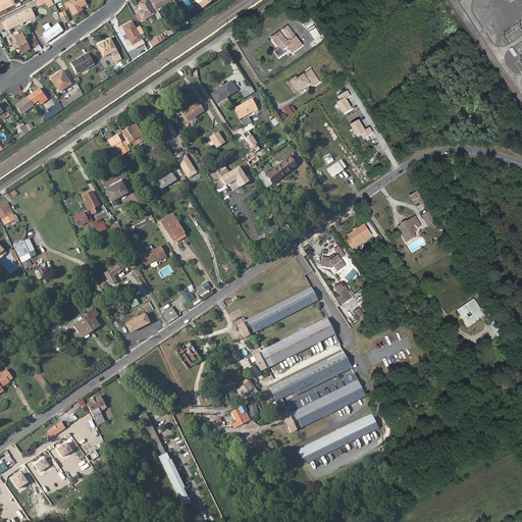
[(19,0),(0,0),(0,8),(1,8),(3,6),(4,8),(19,0)]
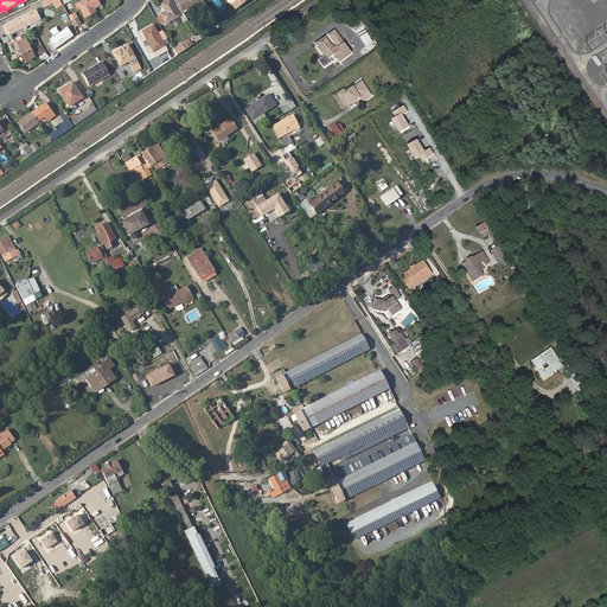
[(81,0),(77,2),(84,16),(95,11),(93,7),(100,4),(97,0),(81,0)]
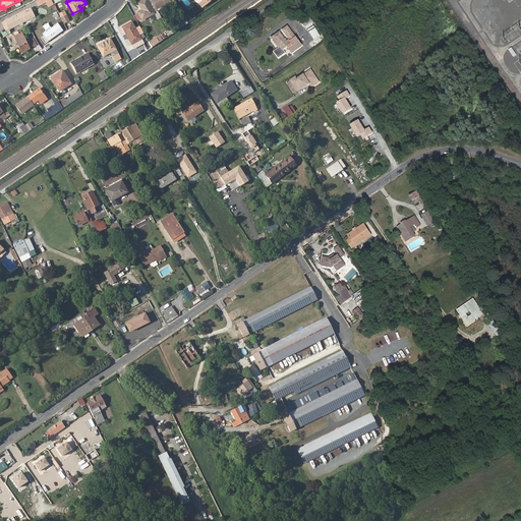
[(140,20),(157,11),(155,7),(153,4),(150,0),(142,0),(137,3),(141,9),(136,12),(140,20)]
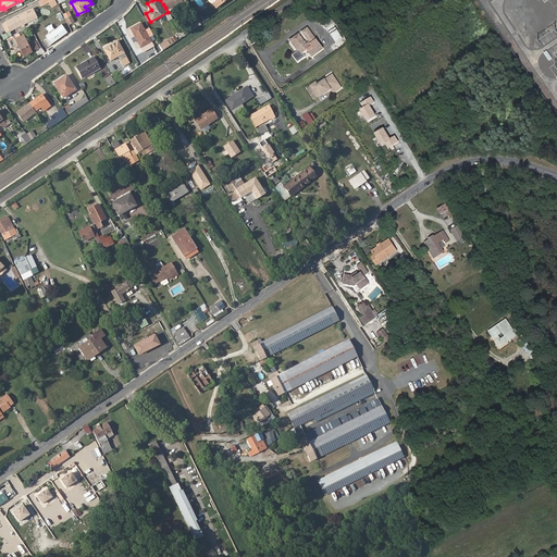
[(13,20),(7,23),(8,25),(10,29),(34,19),(29,10),(13,19),(13,20)]
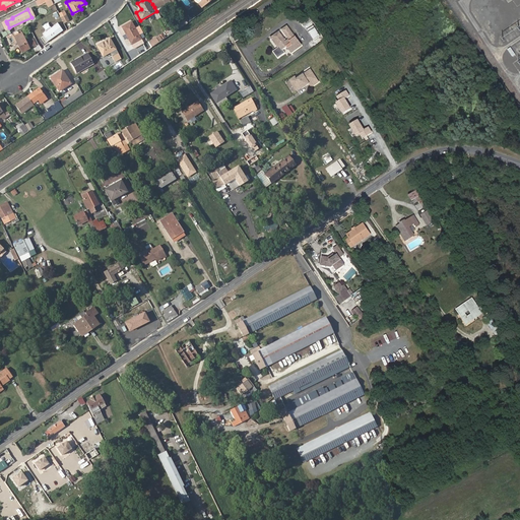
[(66,13),(61,16),(64,22),(70,19),(66,13)]
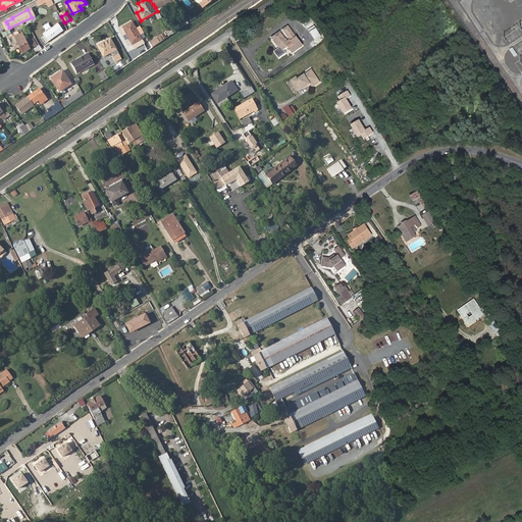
[(121,27),(131,44),(140,39),(131,21),(121,27)]
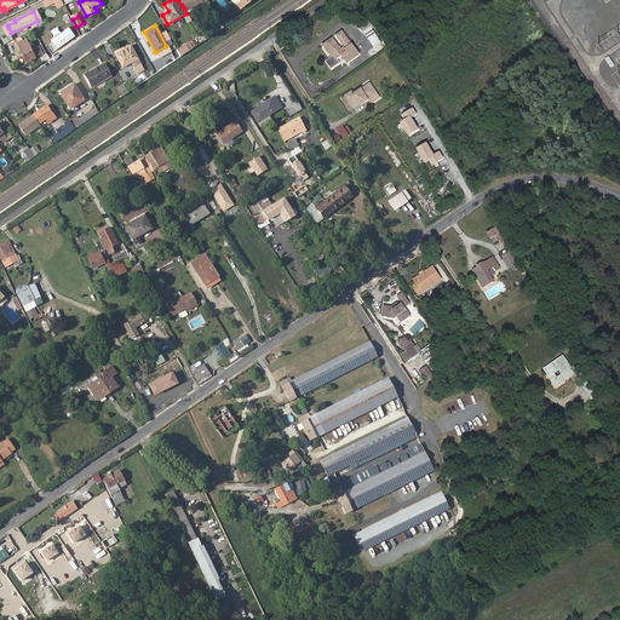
[(371,28),(363,33),(373,49),(380,44),(371,28)]
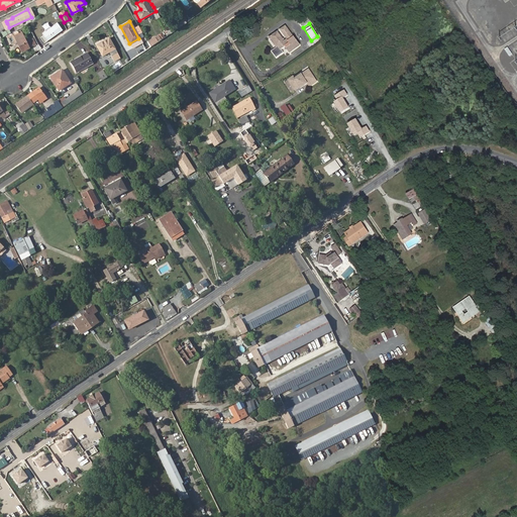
[(286,46),(290,53),(299,46),(295,39),(290,43),(289,41),(294,38),(285,26),(280,30),(287,39),(285,41),(278,31),(271,36),(279,46),(272,52),(276,58),(284,53),(281,49),(286,46)]
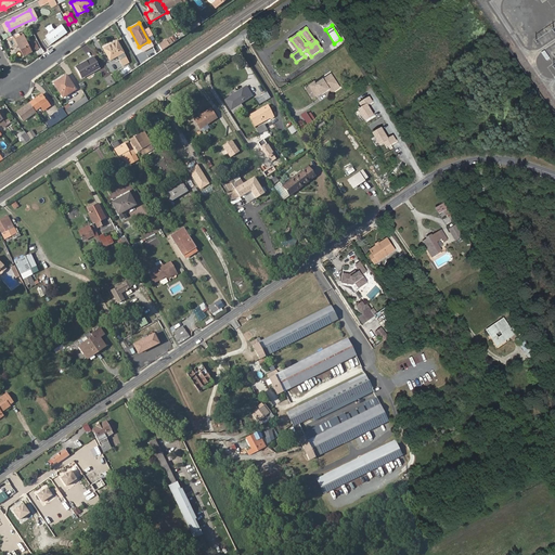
[(39,47),(37,41),(33,42),(31,40),(28,41),(24,34),(15,38),(24,55),(33,51),(33,50),(39,47)]
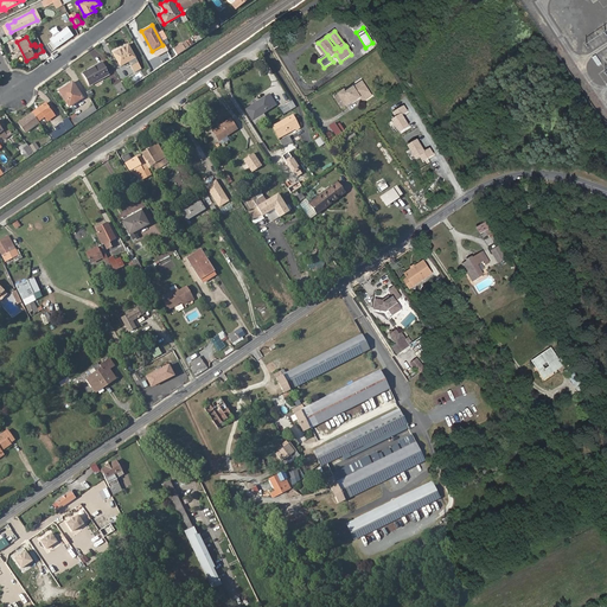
[(190,38),(183,44),(186,49),(193,43),(190,38)]
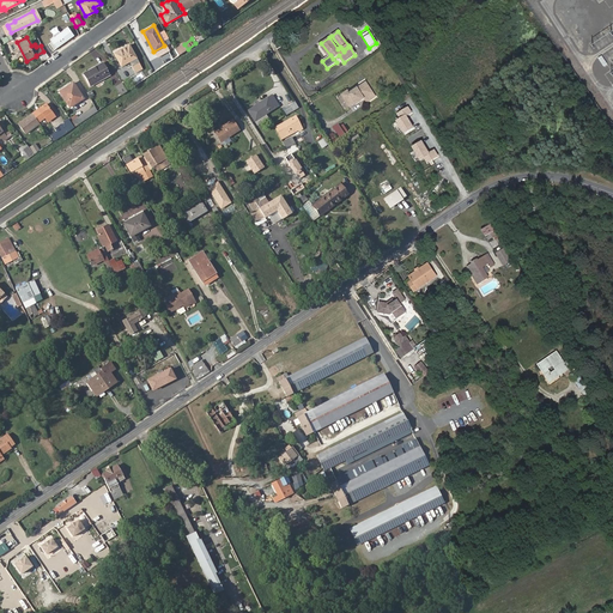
[(180,56),(188,50),(183,43),(175,49),(180,56)]
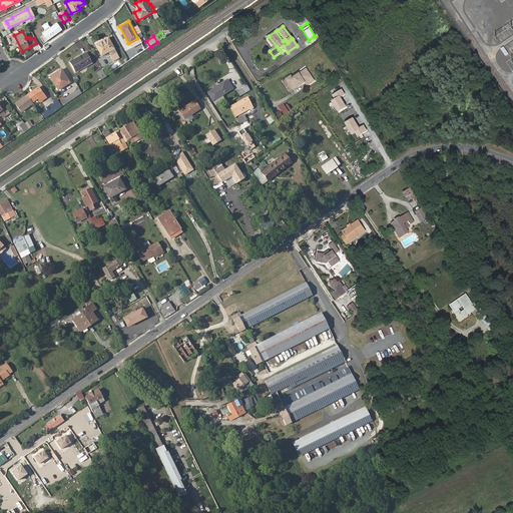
[(269,36),(268,37),(277,46),(269,36)]
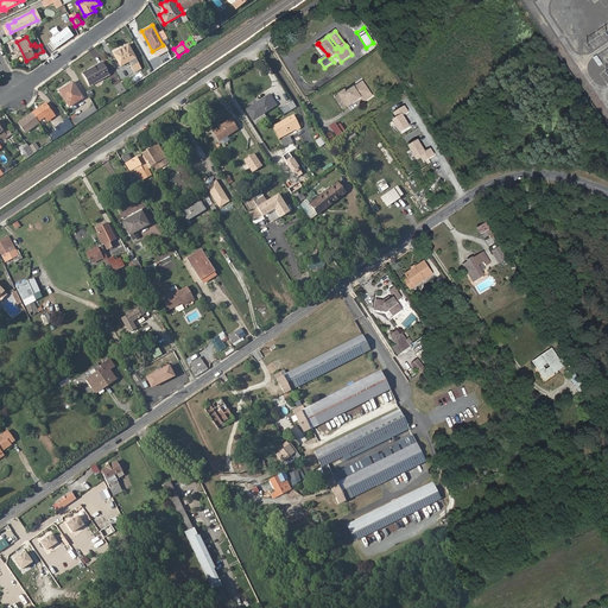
[(112,54),(119,65),(134,58),(127,45),(112,54)]
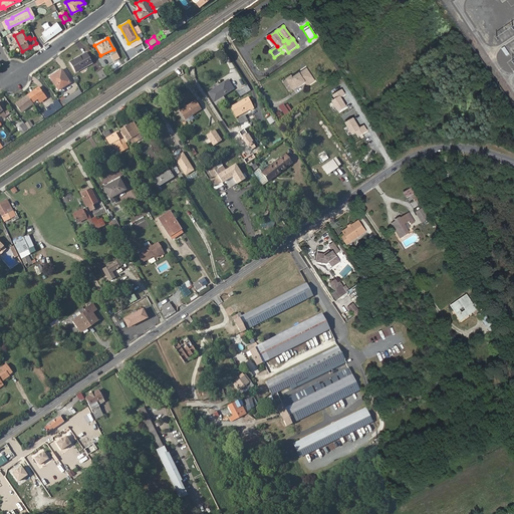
[(109,55),(112,61),(118,58),(115,52),(109,55)]
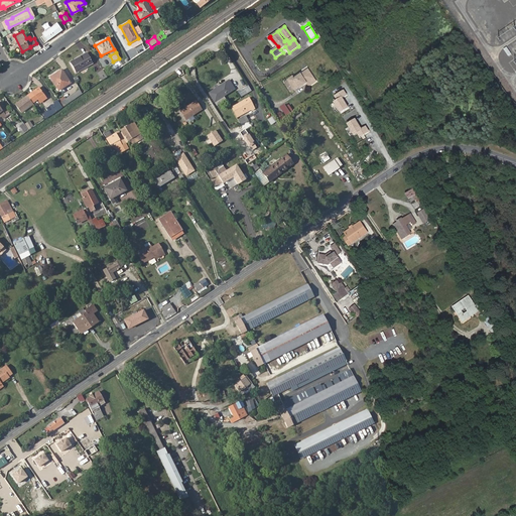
[(87,53),(70,62),(76,72),(92,62),(87,53)]
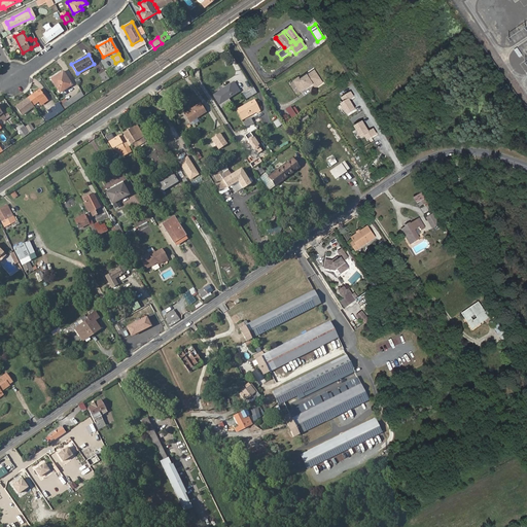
[(50,79),(60,93),(71,84),(63,71),(50,79)]
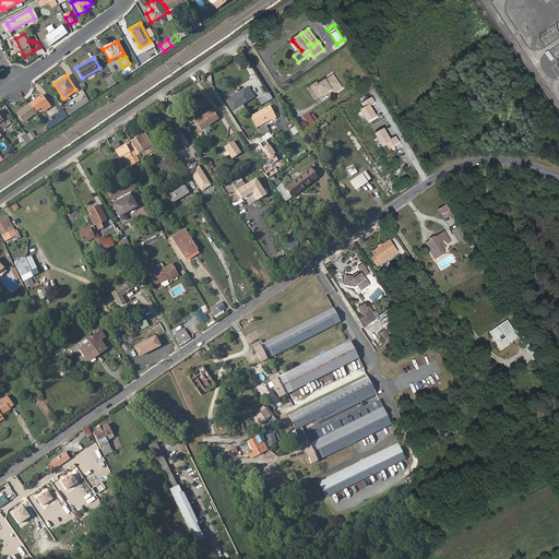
[(110,87),(116,84),(111,75),(105,80),(110,87)]
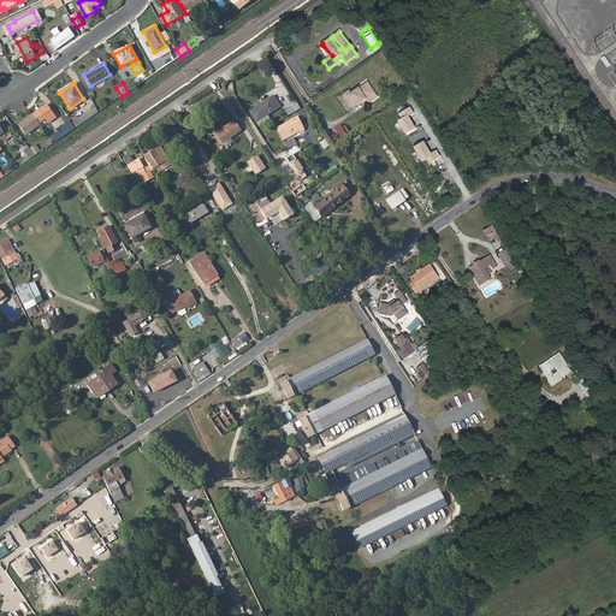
[(343,94),(351,106),(357,102),(361,100),(362,101),(366,99),(368,102),(378,96),(367,83),(351,93),(349,90),(343,94)]
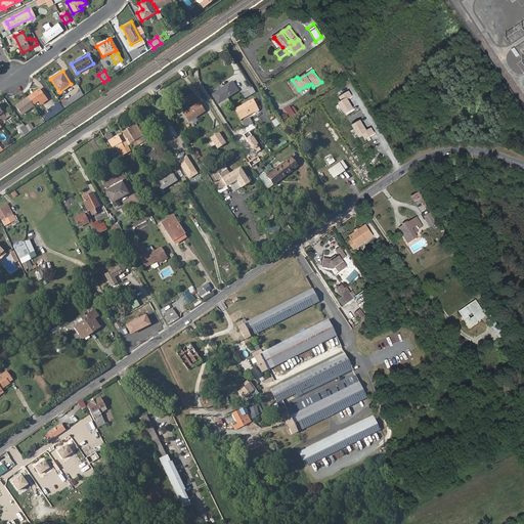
[(236,91),(233,85),(229,87),(228,84),(212,95),(217,104),(236,91)]
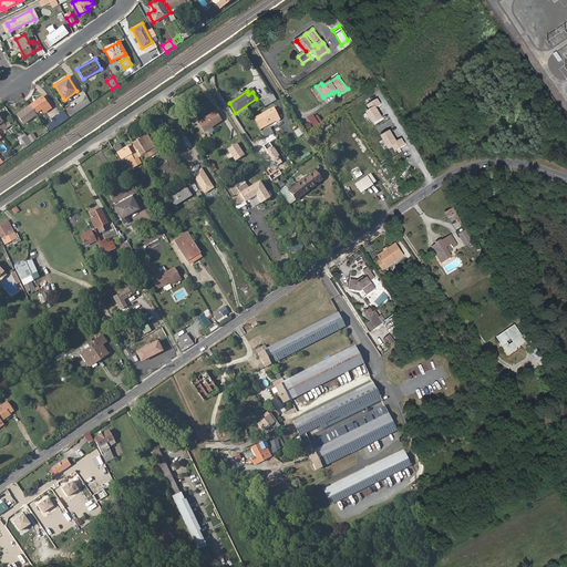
[(264,106),(276,100),(272,93),(260,100),(264,106)]
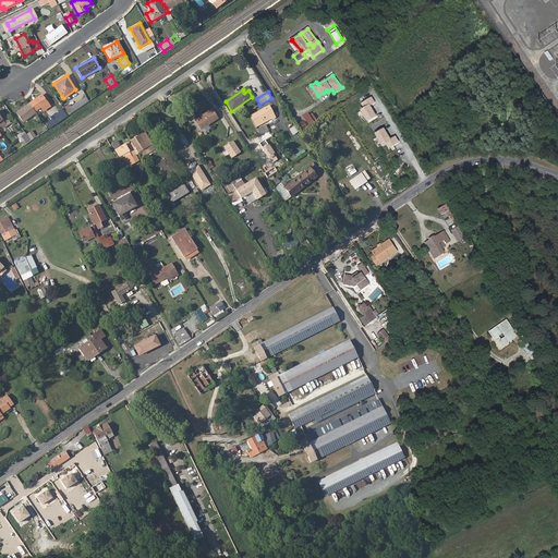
[(36,100),(29,105),(35,111),(47,102),(41,95),(35,99),(36,100)]
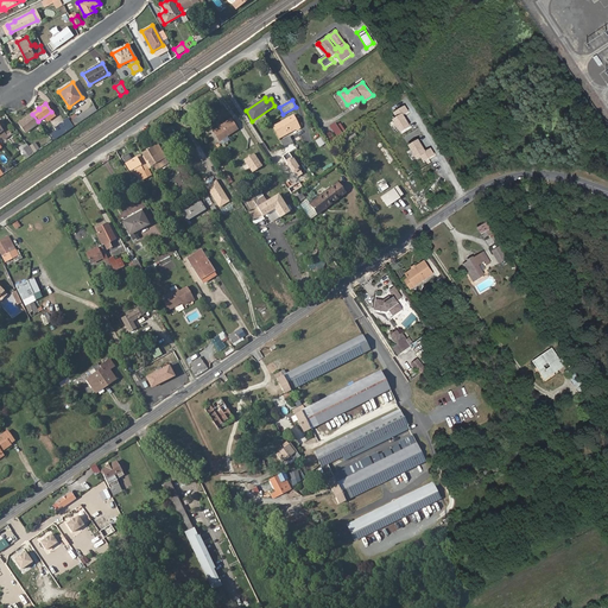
[(75,113),(69,116),(75,125),(97,111),(94,105),(76,115),(75,113)]
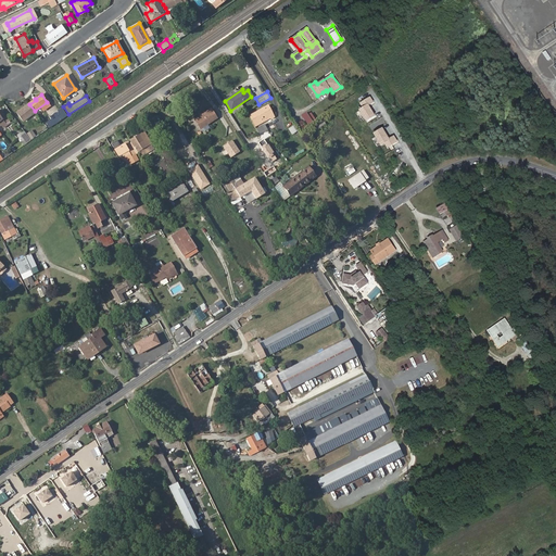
[(371,96),(361,103),(364,108),(361,110),(368,122),(377,116),(370,105),(375,102),(371,96)]
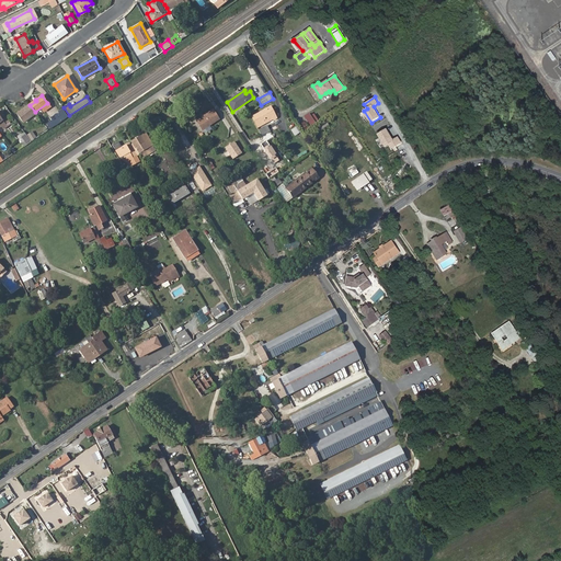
[(35,112),(30,105),(25,109),(24,107),(16,113),(23,123),(36,114),(35,112)]
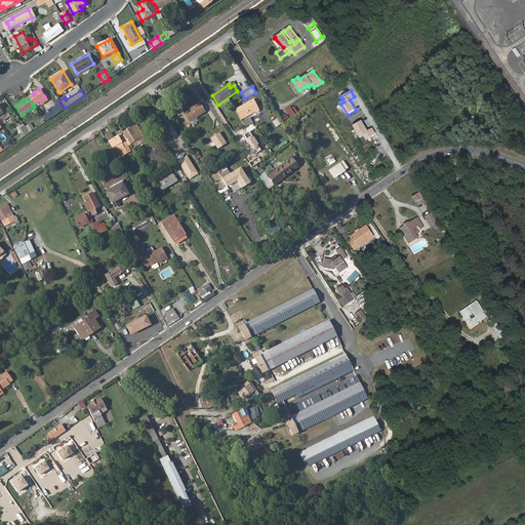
[(201,103),(206,111),(210,109),(204,99),(201,103)]
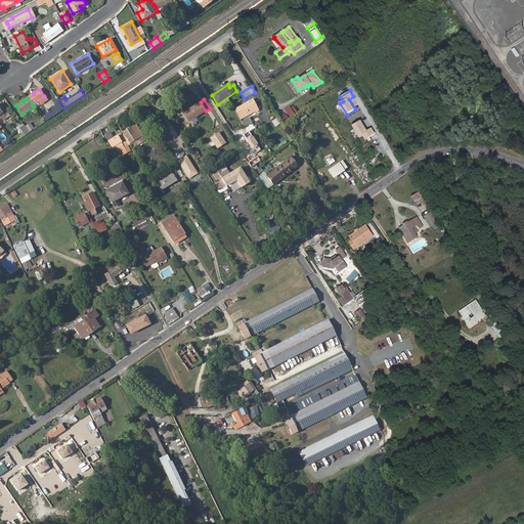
[(258,108),(253,99),(235,108),(239,119),(258,108)]
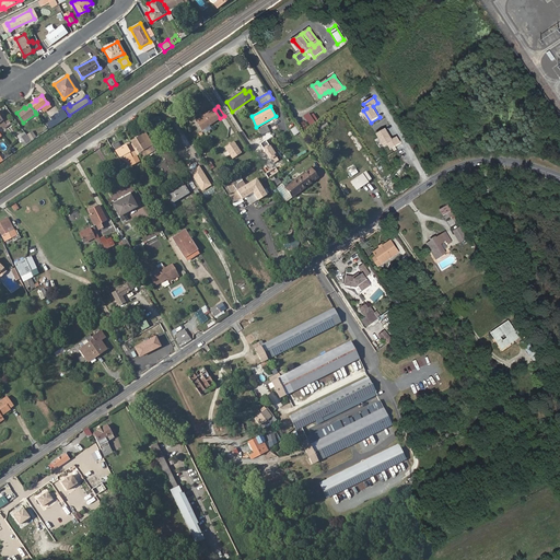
[(213,109),(196,120),(202,130),(220,119),(213,109)]
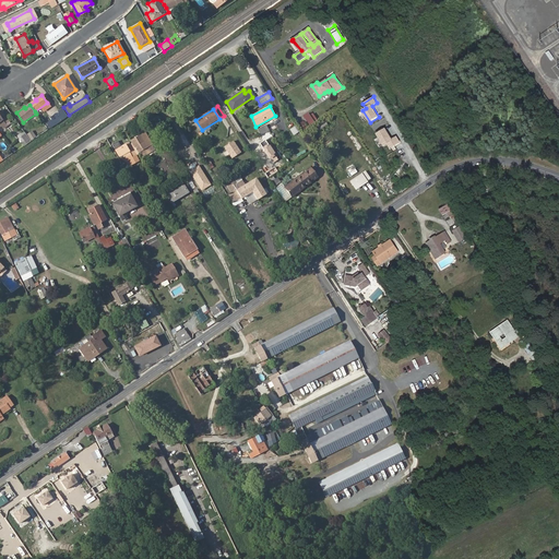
[(54,114),(59,121),(63,118),(58,110),(54,114)]
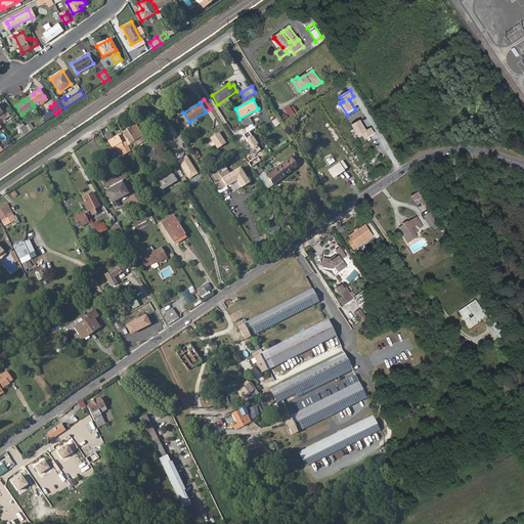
[(247,118),(241,121),(244,126),(250,123),(247,118)]
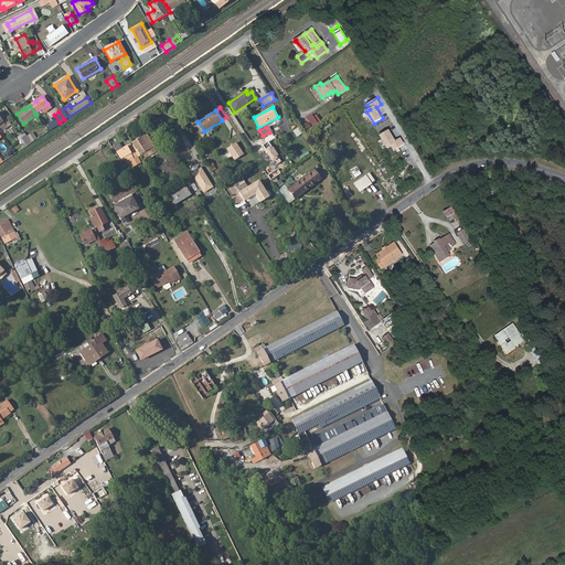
[(298,128),(292,130),(297,137),(302,134),(298,128)]
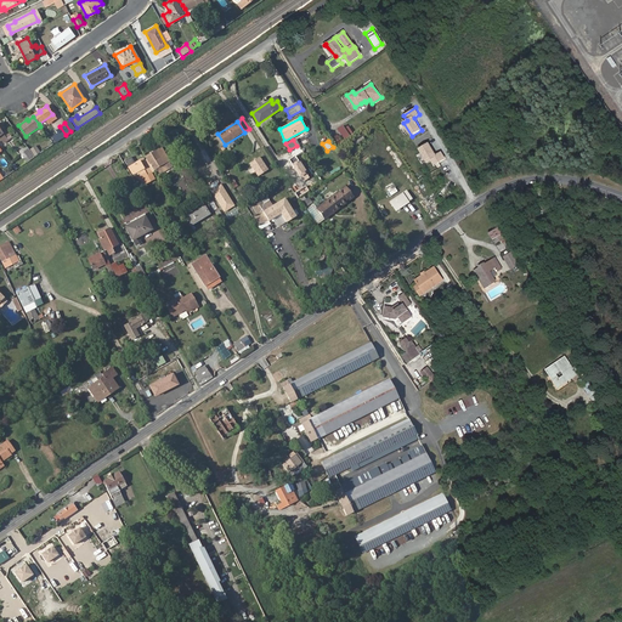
[(430,160),(434,167),(446,159),(442,152),(436,156),(429,143),(418,150),(427,163),(430,160)]
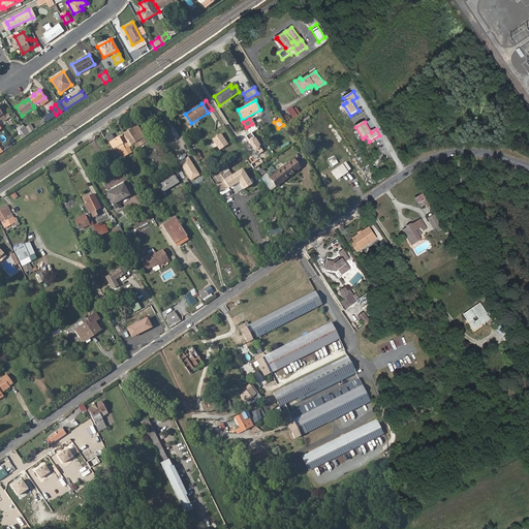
[(124,133),(131,147),(141,141),(139,139),(147,134),(141,124),(136,127),(136,126),(124,133)]
